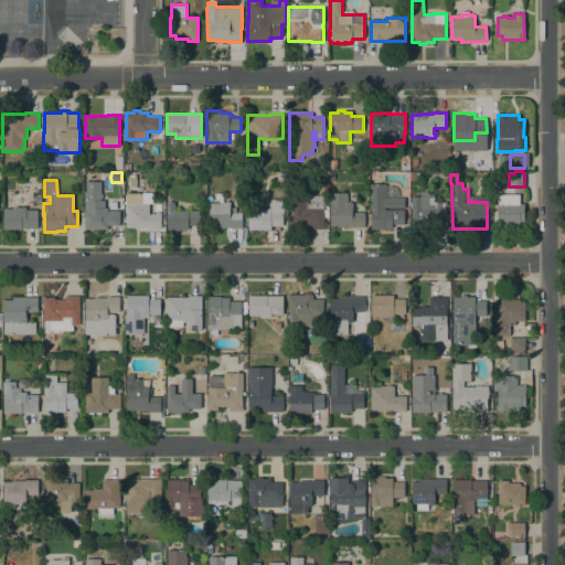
[(86,191),(86,181),(100,181),(100,201),(105,201),(105,208),(108,208),(108,211),(120,211),(119,225),(108,225),(108,230),(84,230),(84,191),(86,191)]
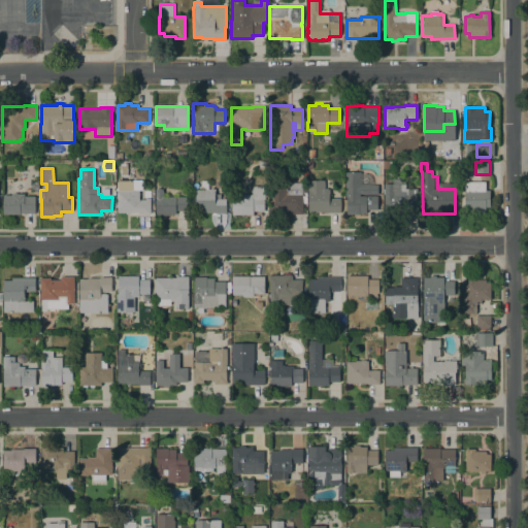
[(359,215),(347,215),(347,196),(345,196),(345,172),(360,172),(360,173),(365,173),(369,174),(371,176),(372,179),(372,185),(377,185),(377,195),(369,195),(369,194),(360,194),(360,196),(377,196),(377,209),(366,209),(366,213),(359,213),(359,215)]
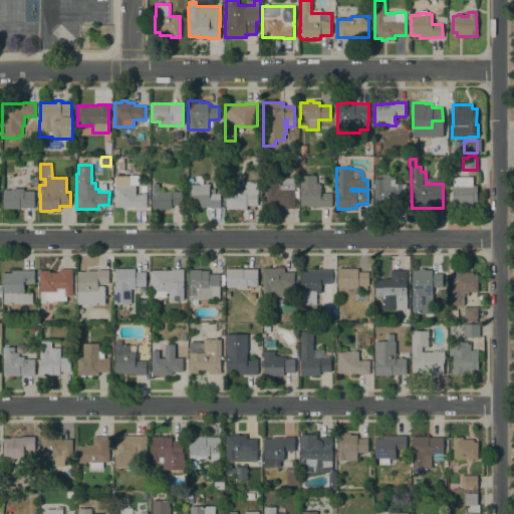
[(114,206),(114,176),(129,176),(129,175),(139,175),(139,185),(136,185),(136,195),(147,194),(147,208),(135,208),(135,207),(114,207),(114,206)]
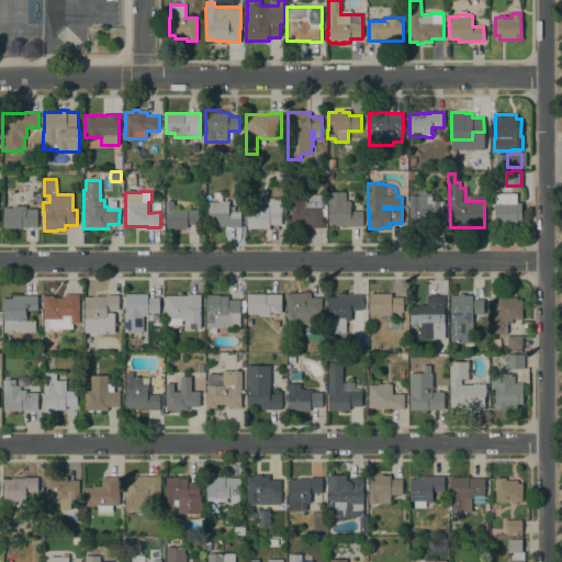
[(228,227),(206,227),(206,202),(210,202),(210,191),(222,191),(222,201),(224,201),(224,200),(227,200),(227,201),(228,201),(228,227)]
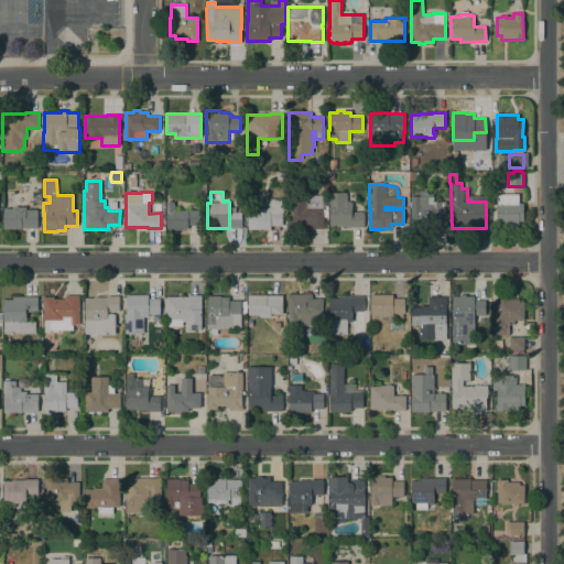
[(329,203),(328,203),(328,193),(347,193),(347,201),(350,201),(350,202),(353,202),(351,212),(364,212),(364,227),(351,227),(351,226),(338,226),(329,226),(329,203)]
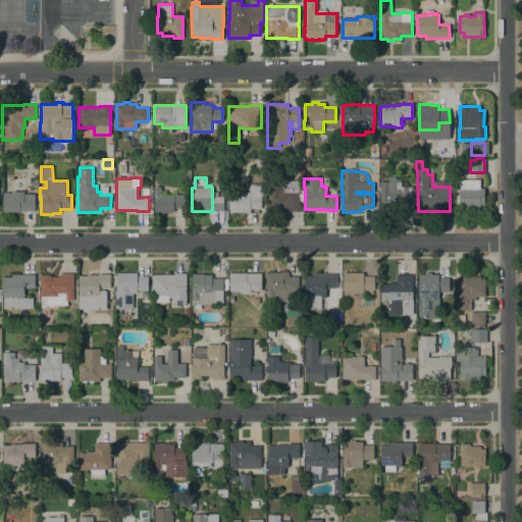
[(388,181),(388,178),(395,178),(395,180),(401,180),(401,187),(413,187),(413,208),(402,208),(402,205),(392,205),(392,208),(379,208),(379,181),(388,181)]
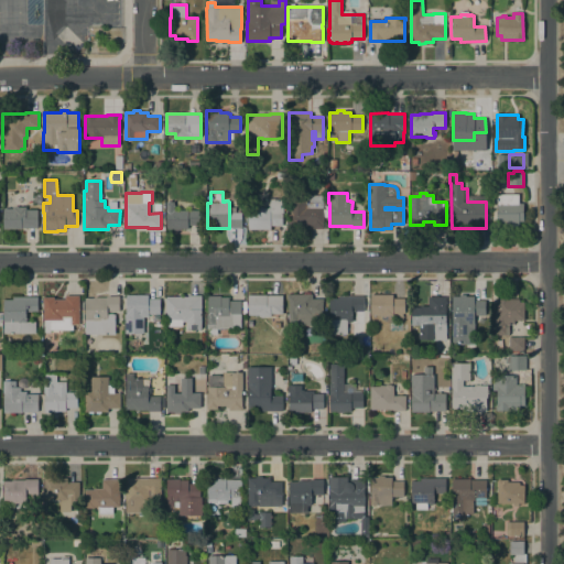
[(310,229),(310,228),(289,228),(288,196),(305,196),(305,195),(323,195),(323,209),(326,209),(326,214),(323,214),(323,228),(310,229)]
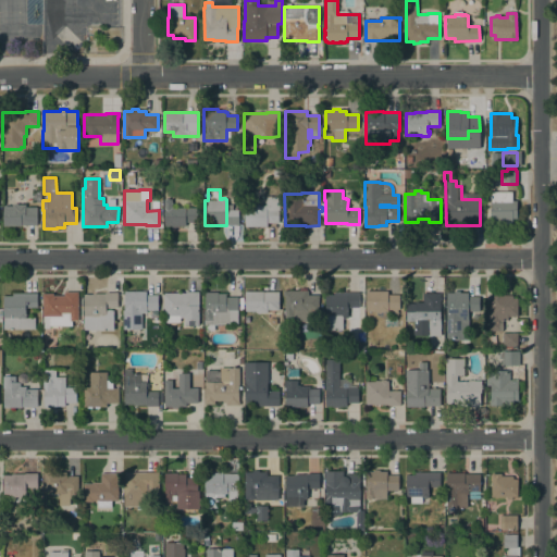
[(511,193),(511,200),(517,200),(517,218),(511,218),(511,223),(491,223),(491,193),(511,193)]
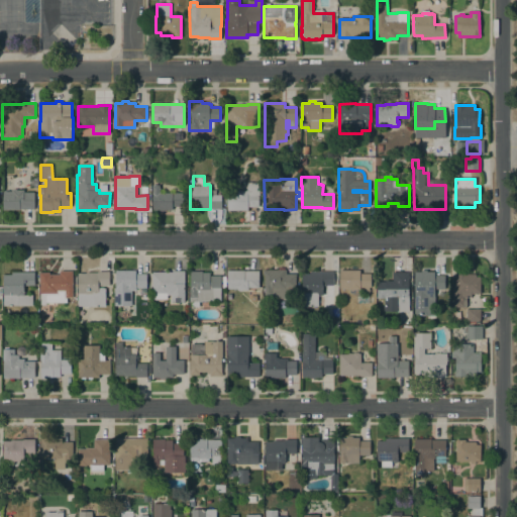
[(225,210),(225,192),(236,192),(236,191),(238,191),(238,189),(241,190),(241,191),(246,191),(246,183),(260,183),(260,196),(259,196),(259,207),(247,207),(247,210),(225,210)]
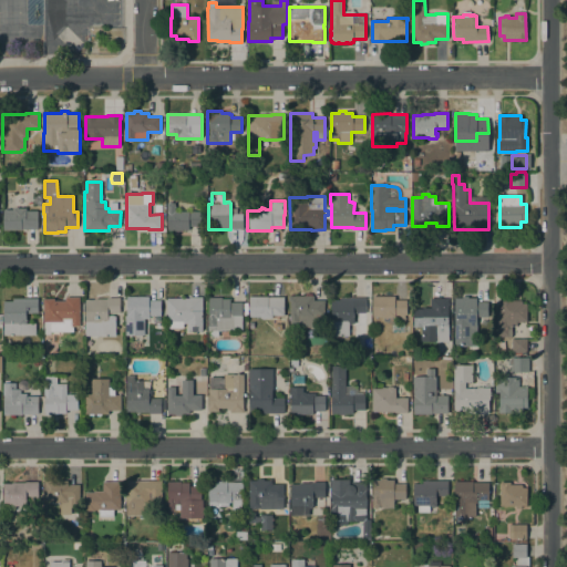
[(200,226),(188,226),(188,230),(182,230),(182,232),(175,232),(175,230),(167,230),(167,212),(166,212),(167,203),(169,203),(169,202),(172,202),(172,203),(175,203),(175,212),(200,212),(200,226)]
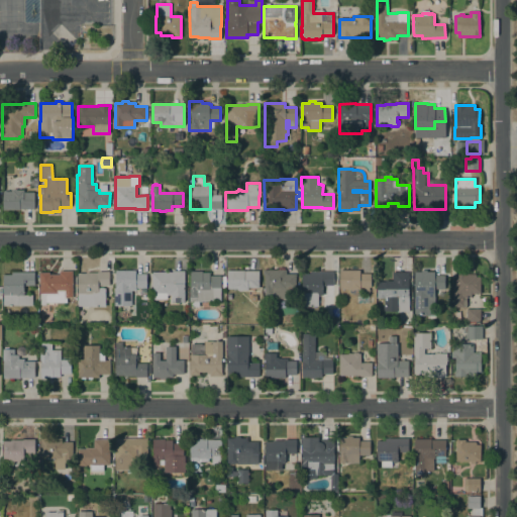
[(20,209),(3,210),(2,191),(12,191),(12,190),(24,190),(24,192),(34,192),(34,209),(20,209)]
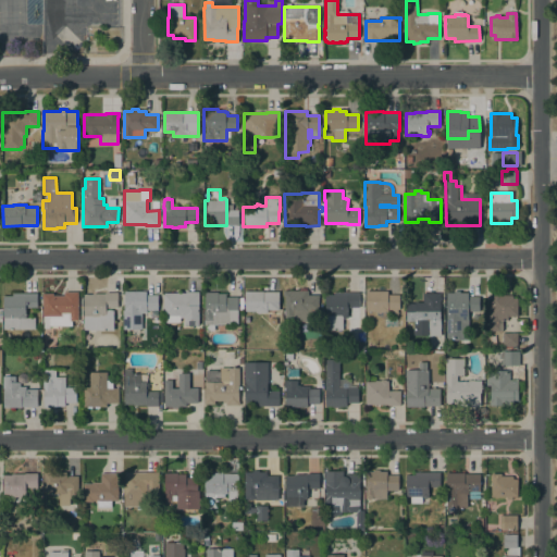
[(263,291),(263,292),(279,292),(279,310),(267,310),(267,312),(255,312),(255,311),(245,311),(245,291),(263,291)]
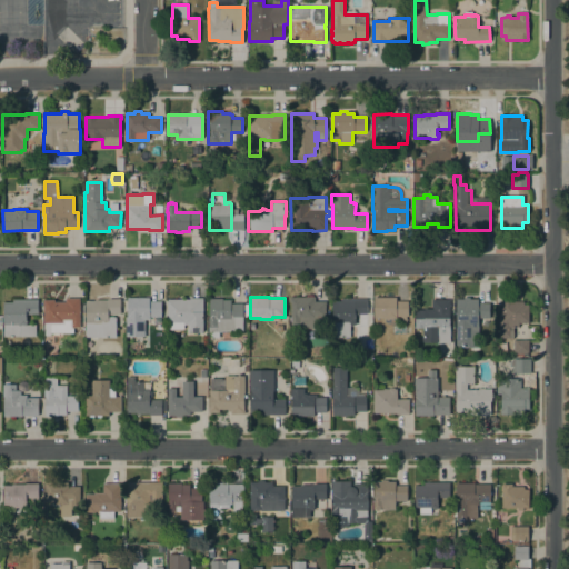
[(315,297),(315,301),(326,301),(326,303),(326,328),(291,329),(291,302),(289,302),(289,297),(315,297)]
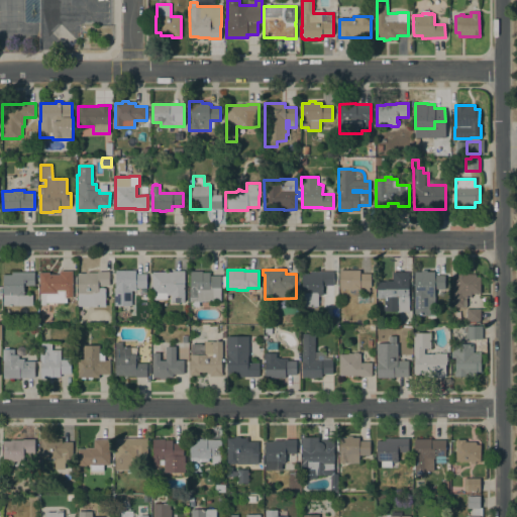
[(360,270),(360,274),(371,274),(371,287),(369,287),(369,293),(364,293),(364,292),(363,292),(363,289),(364,289),(364,288),(360,288),(360,290),(348,290),(348,289),(339,289),(339,270),(360,270)]
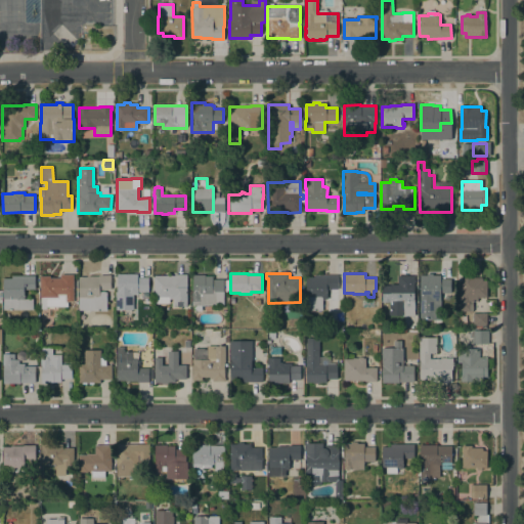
[(420,275),(427,275),(427,273),(433,273),(433,275),(440,275),(440,279),(450,279),(450,293),(440,293),(440,301),(433,301),(433,320),(420,320),(420,275)]
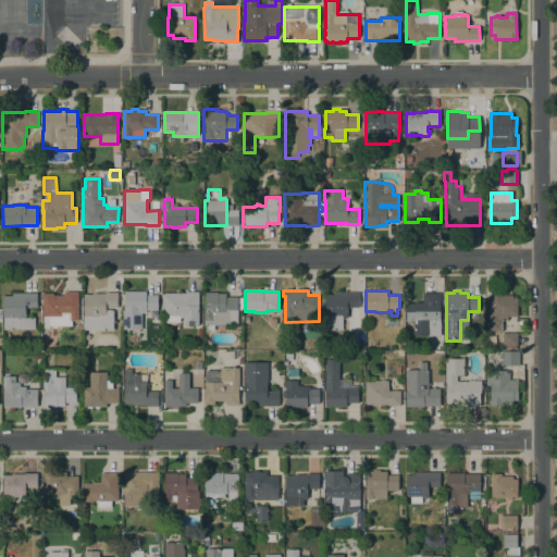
[(53,294),(53,296),(64,296),(64,292),(77,292),(78,320),(72,320),(72,325),(49,325),(49,329),(44,329),(44,317),(42,317),(42,294),(53,294)]
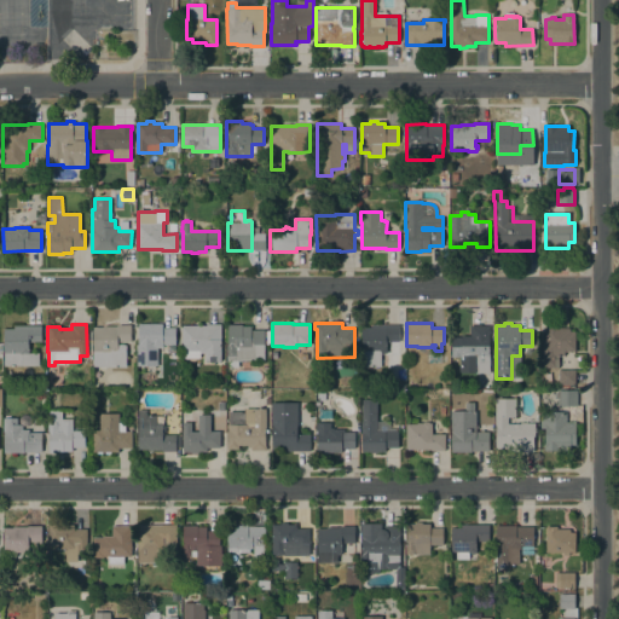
[(157,347),(157,366),(137,366),(137,345),(138,345),(138,324),(162,324),(162,328),(175,328),(175,343),(162,343),(162,347),(157,347)]
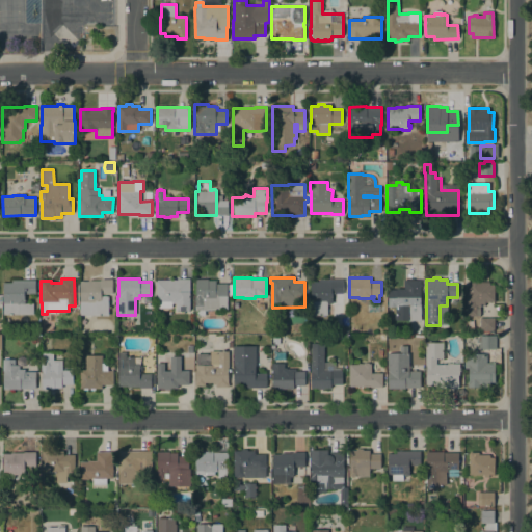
[(178,280),(178,278),(190,278),(190,311),(176,311),(176,303),(173,303),(173,308),(156,308),(156,281),(157,281),(157,280),(178,280)]
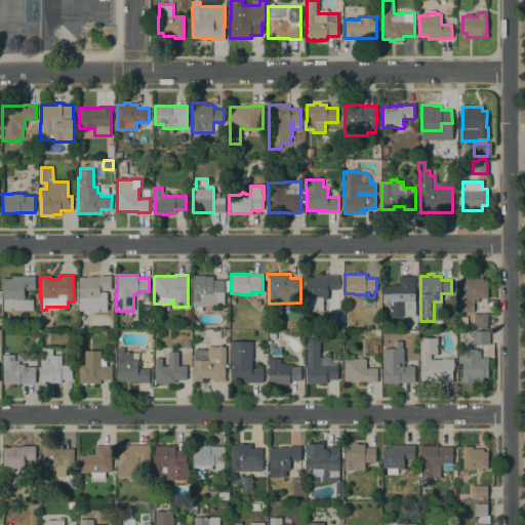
[(205,275),(205,277),(212,277),(212,280),(224,280),(224,306),(202,306),(202,312),(194,312),(194,306),(192,306),(192,293),(193,293),(193,275),(205,275)]
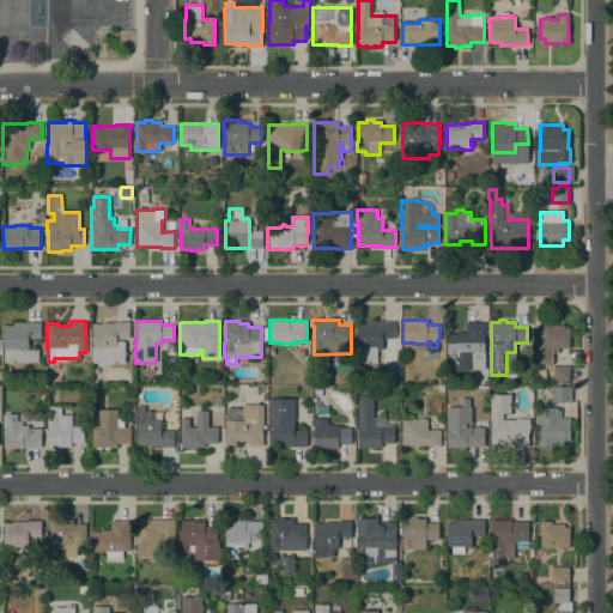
[(4,363),(4,326),(13,326),(13,322),(41,322),(41,339),(29,339),(29,350),(38,350),(38,362),(4,363)]
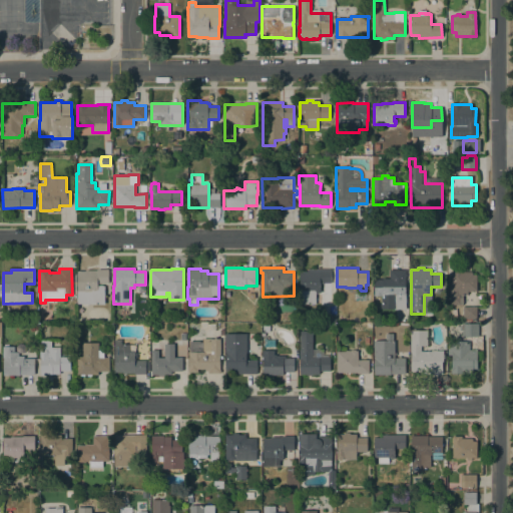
[(77,272),(85,272),(85,271),(97,271),(97,270),(108,270),(108,283),(97,283),(97,287),(104,286),(104,304),(91,304),(77,304),(77,272)]
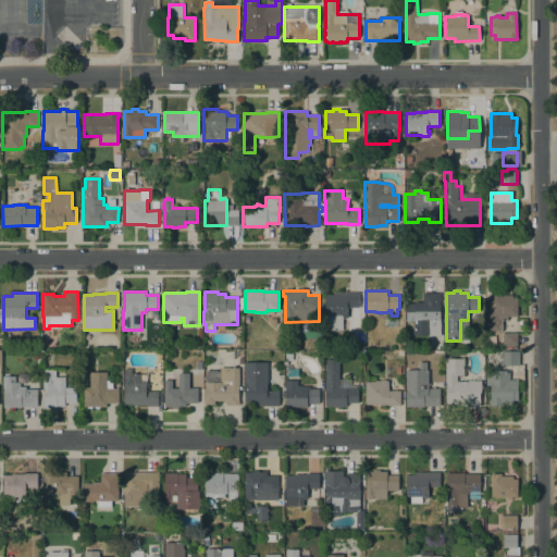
[(359,293),(359,307),(348,307),(348,318),(345,318),(345,319),(343,319),(343,330),(327,330),(327,318),(325,318),(325,295),(334,295),(334,293),(359,293)]
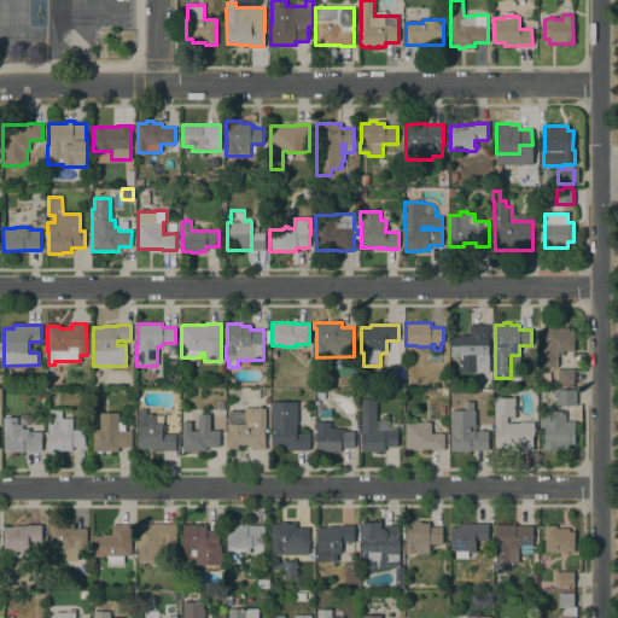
[(489,325),(489,333),(488,333),(488,353),(489,353),(489,373),(474,373),(474,372),(459,372),(459,356),(450,356),(450,337),(460,337),(460,336),(470,336),(470,325),(489,325)]
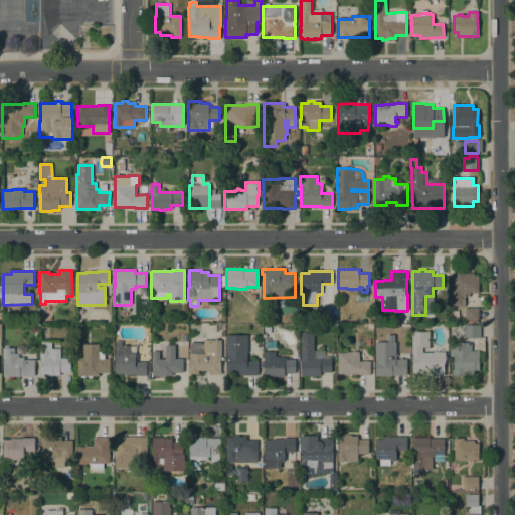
[(454,285),(454,271),(463,271),(463,274),(474,273),(474,276),(478,276),(478,293),(469,293),(469,296),(465,296),(465,297),(462,297),(462,306),(451,306),(451,285),(454,285)]
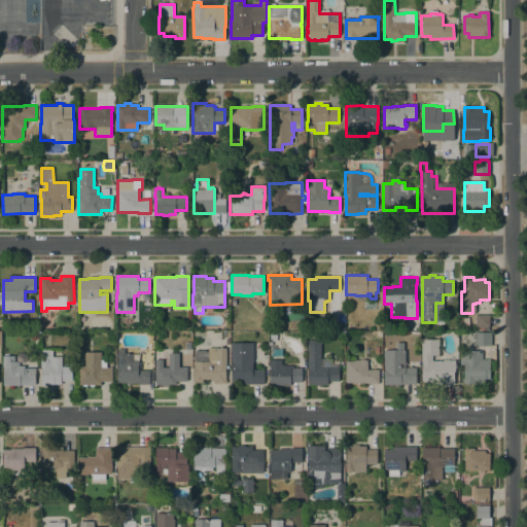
[(489,315),(489,327),(489,329),(479,329),(479,327),(476,327),(476,315),(489,315)]
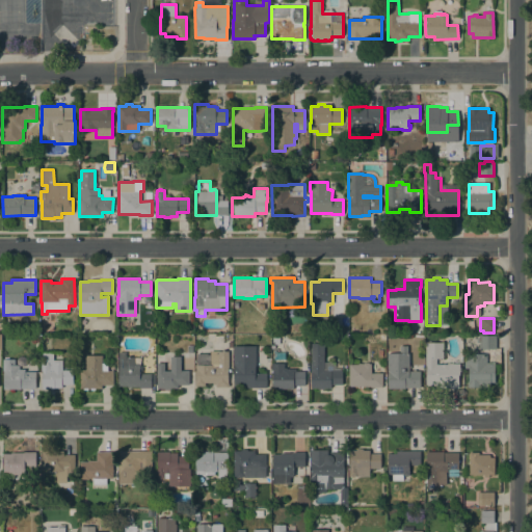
[(479,349),(479,343),(477,343),(477,338),(480,336),(496,336),(496,349),(479,349)]
